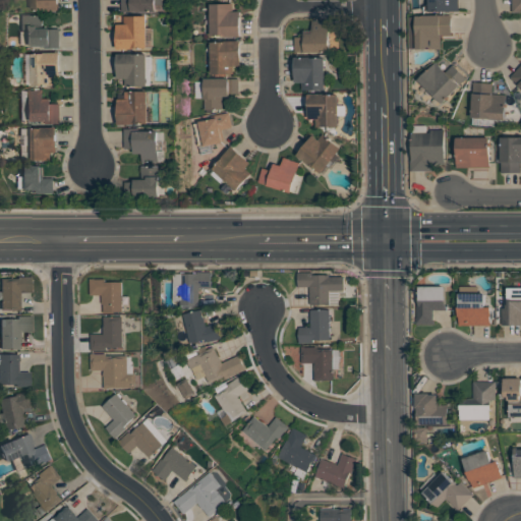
[(29,0),(59,0),(60,10),(29,11),(29,0)]
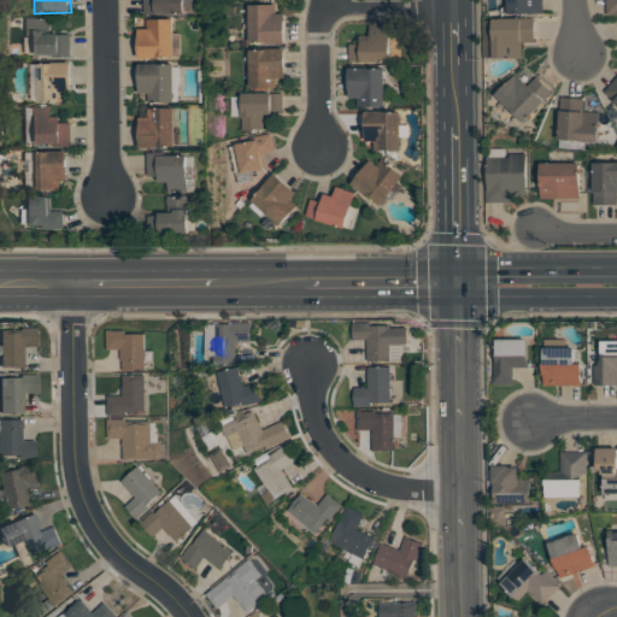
[(186,0),(186,13),(144,15),(144,0),(186,0)]
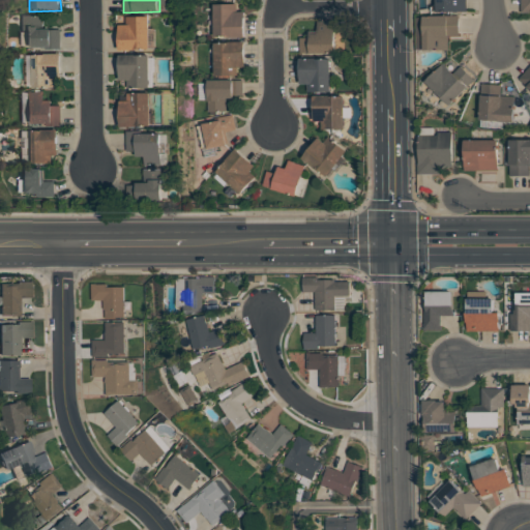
[(467,0),(467,11),(436,11),(436,0),(467,0)]
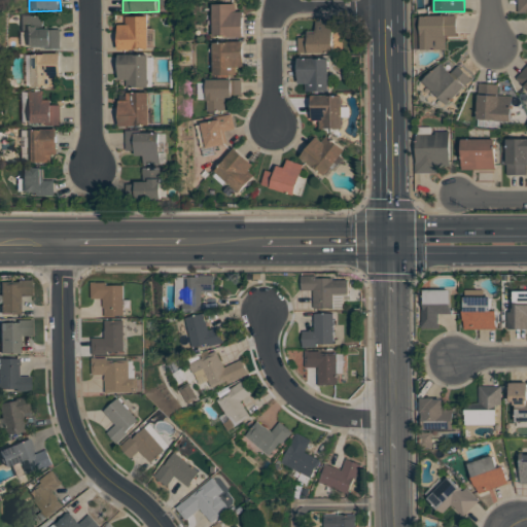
[(517,0),(526,0),(526,12),(518,12),(517,0)]
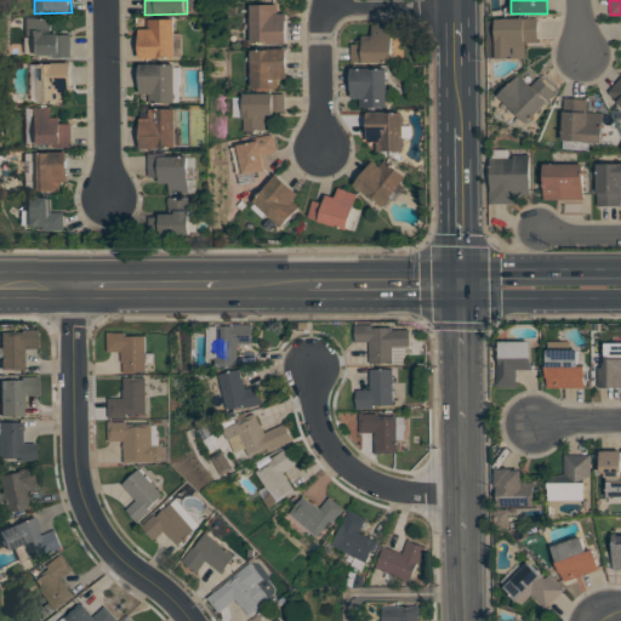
[(250,5),(278,4),(278,13),(286,13),(288,43),(250,44),(250,5)]
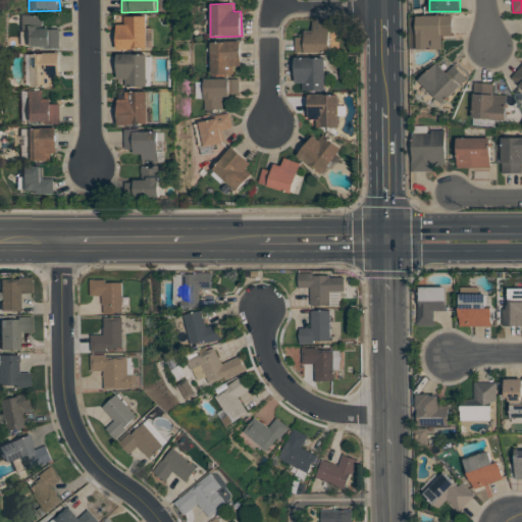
[(18,15),(42,15),(43,28),(50,28),(50,45),(19,46),(18,15)]
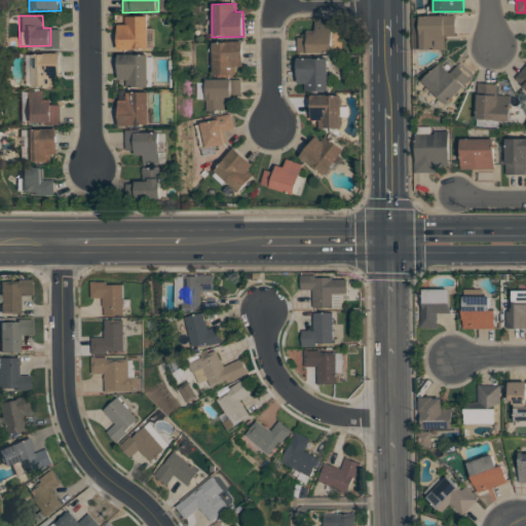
[(455,15),(456,36),(445,36),(445,49),(411,49),(411,15),(455,15)]
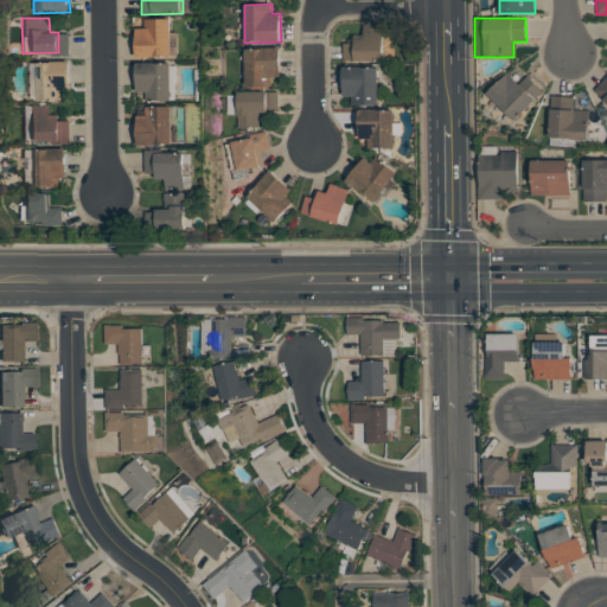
[(145,20),(172,19),(173,57),(136,58),(136,27),(145,27),(145,20)]
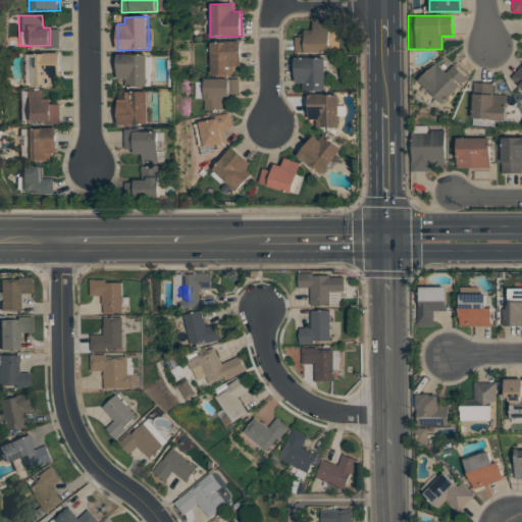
[(314,20),(329,20),(330,52),(296,52),(296,37),(305,37),(305,33),(314,33),(314,20)]
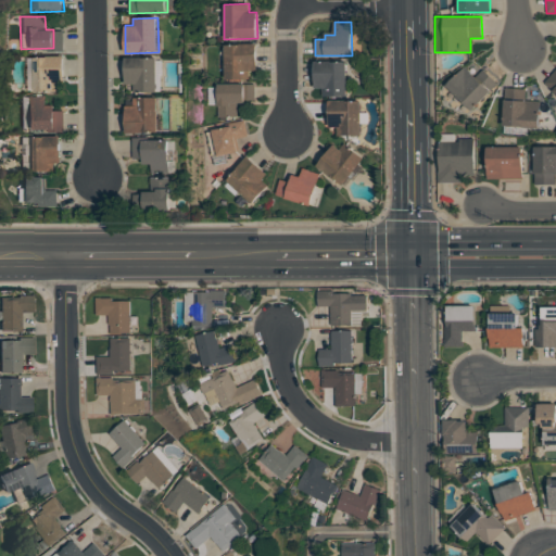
[(224,45),(257,43),(257,71),(249,71),(250,79),(225,79),(224,45)]
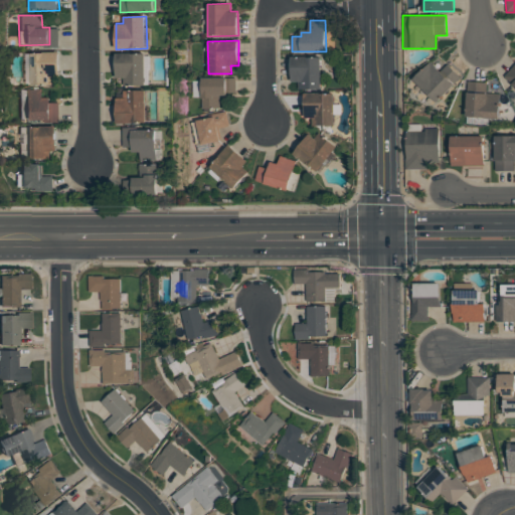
[(29,52),(59,51),(59,76),(52,76),(52,84),(30,86),(29,52)]
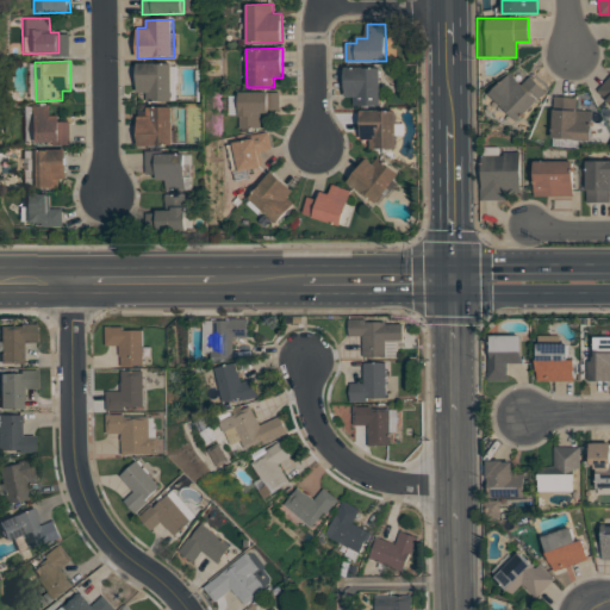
[(138,63),(173,63),(174,100),(147,101),(147,92),(138,92),(138,63)]
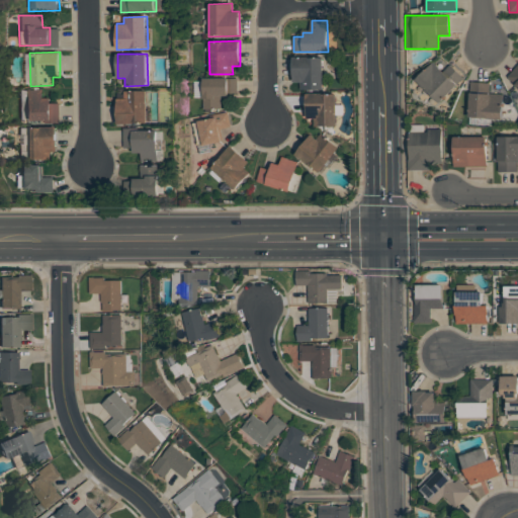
[(416,80),(440,55),(464,78),(439,103),(416,80)]
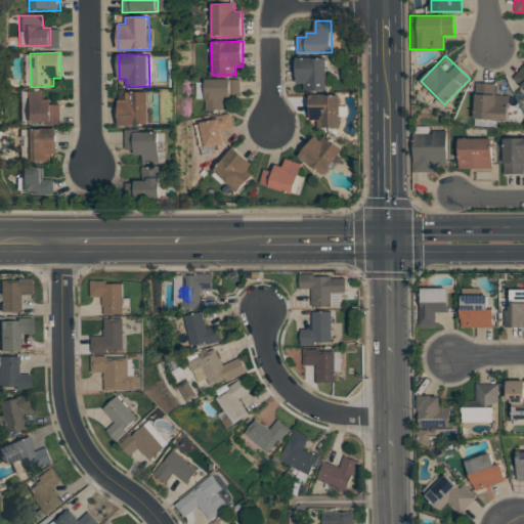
[(297,57),(328,57),(328,89),(308,90),(308,83),(297,83),(297,57)]
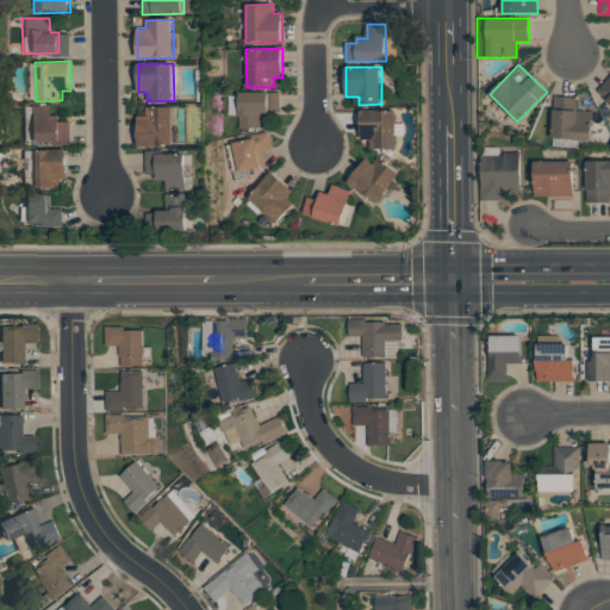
[(609,103),(597,92),(609,75),(609,103)]
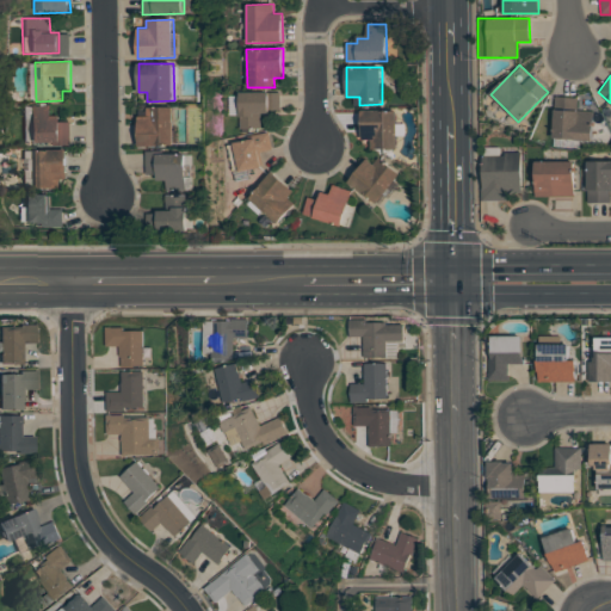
[(239,93),(281,92),(281,112),(260,112),(260,129),(240,129),(239,93)]
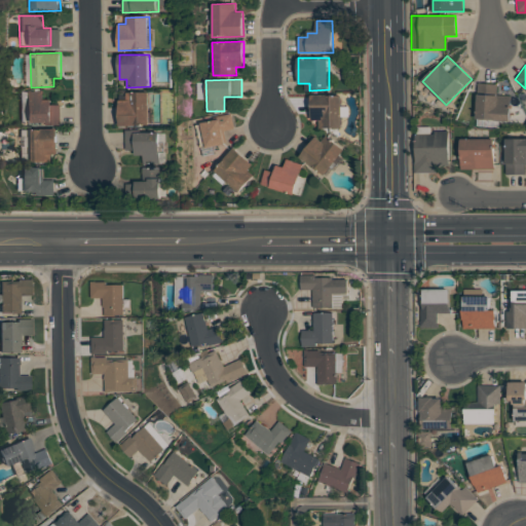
[(478,83),(497,84),(496,95),(511,96),(509,120),(475,118),(478,83)]
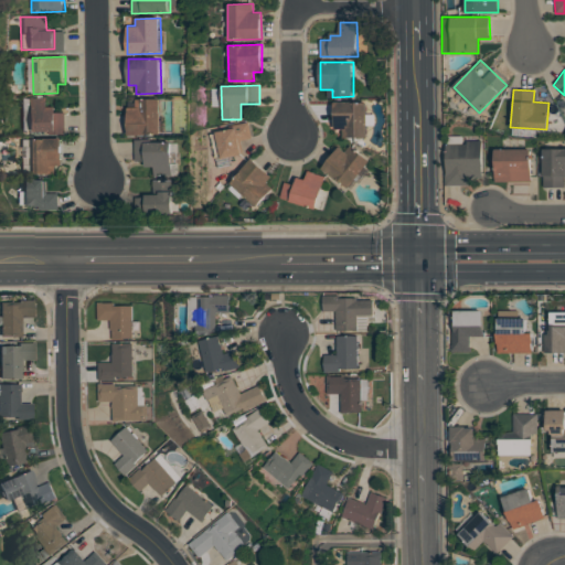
[(28,98),(46,97),(46,106),(55,106),(56,113),(65,113),(65,136),(28,136),(27,112),(28,98)]
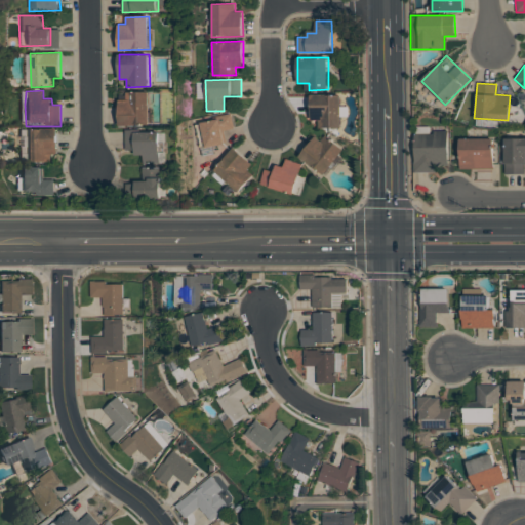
[(127,92),(150,91),(151,125),(120,125),(119,99),(127,99),(127,92)]
